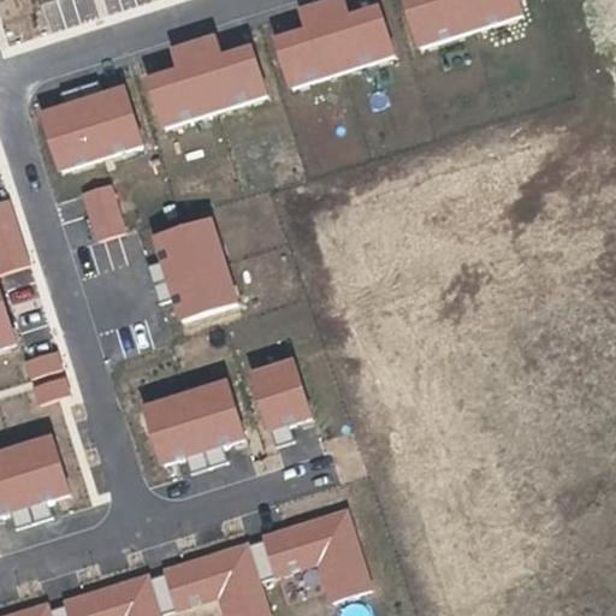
[(300,28),(274,36),(291,87),(391,54),(375,7),(350,16),(344,0),(319,0),(300,7),(300,28)]
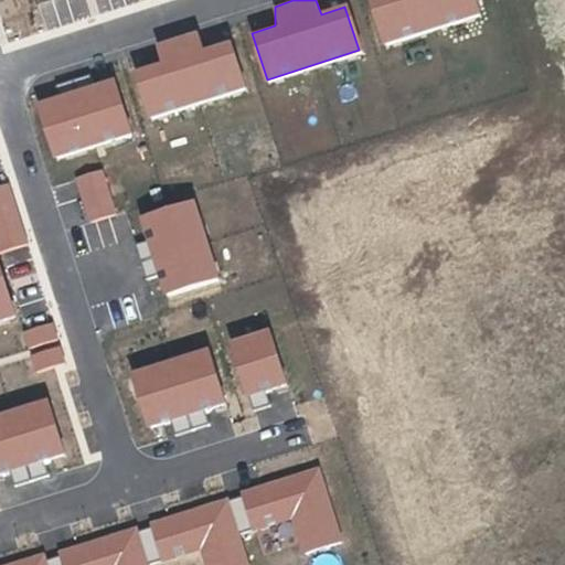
[(371,0),(384,44),(479,17),(473,0),(371,0)]
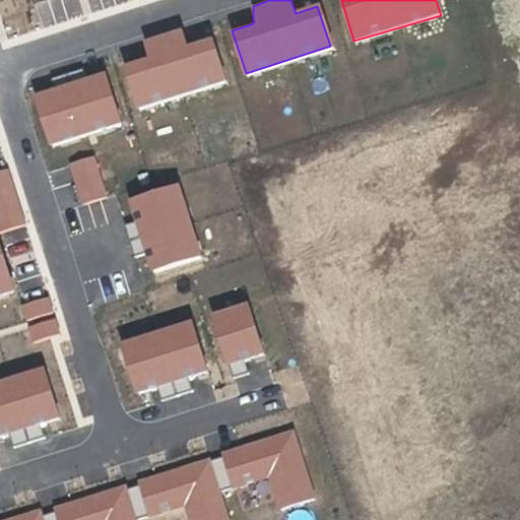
[(148,55),(120,65),(136,112),(226,80),(211,37),(185,45),(180,28),(143,41),(148,55)]
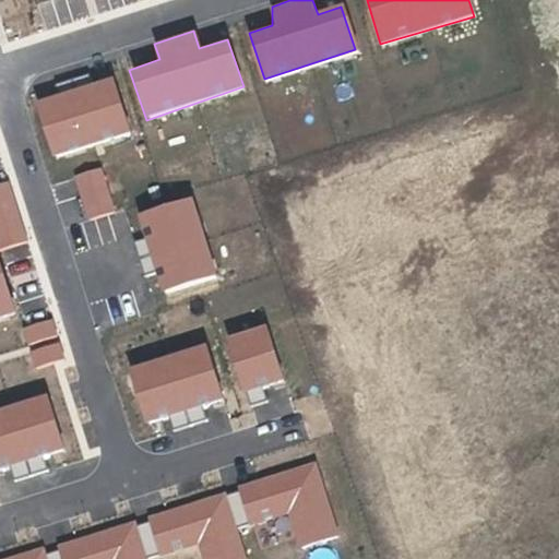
[(111,75),(37,96),(55,157),(128,137),(111,75)]
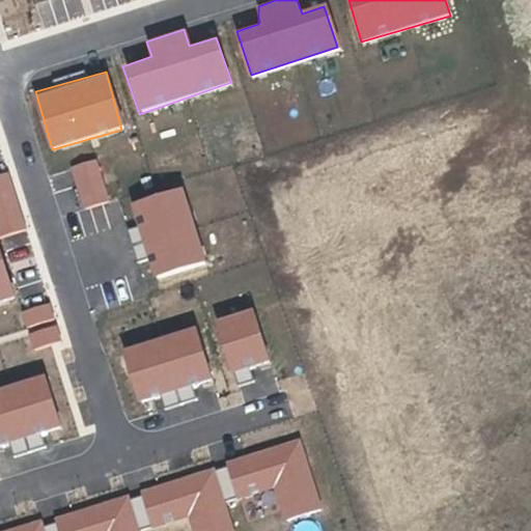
[(98,158),(73,166),(85,206),(110,199),(98,158)]
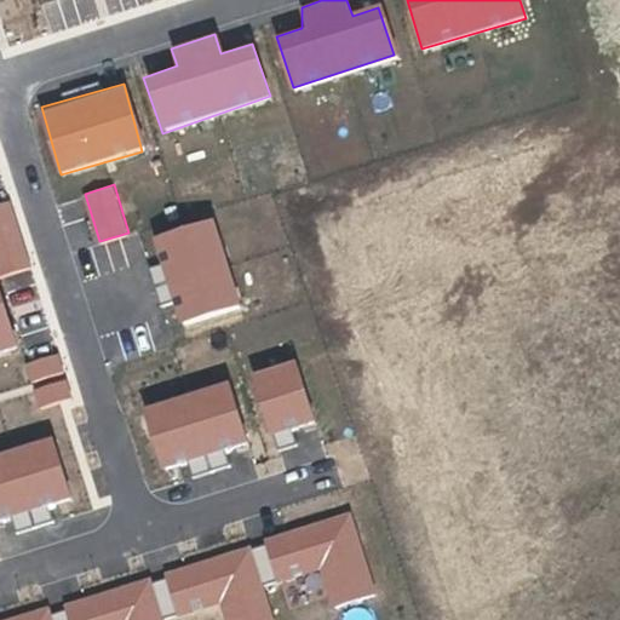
[(9,201),(0,204),(0,271),(3,279),(30,269),(9,201)]
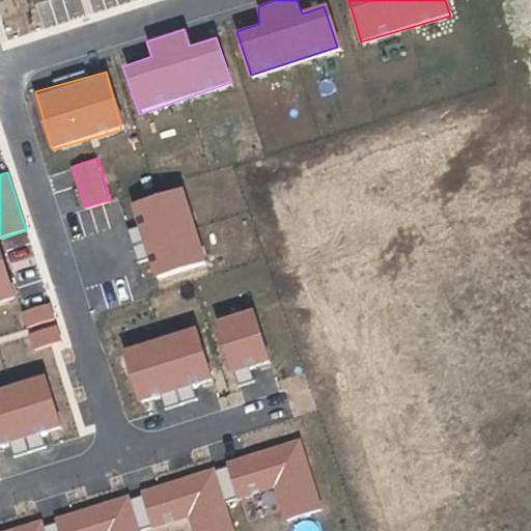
[(162,275),(207,260),(185,187),(139,201),(162,275)]
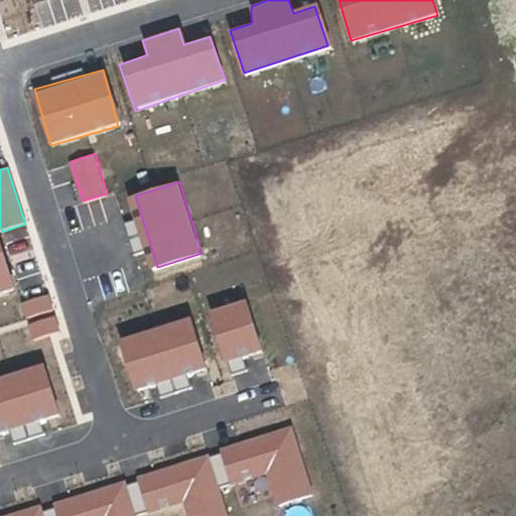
[(0,246),(0,293),(14,289),(0,246)]
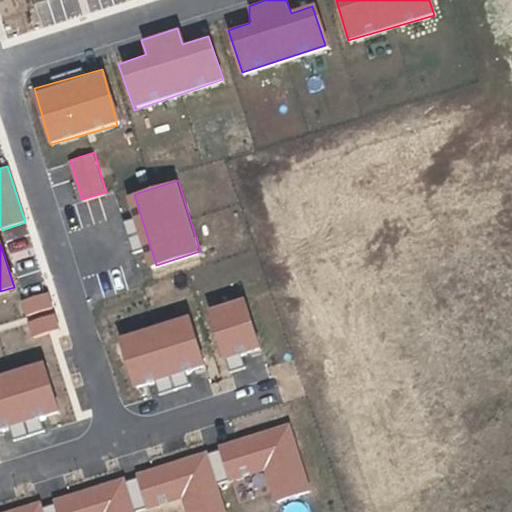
[(47,293),(24,300),(28,315),(51,308),(47,293)]
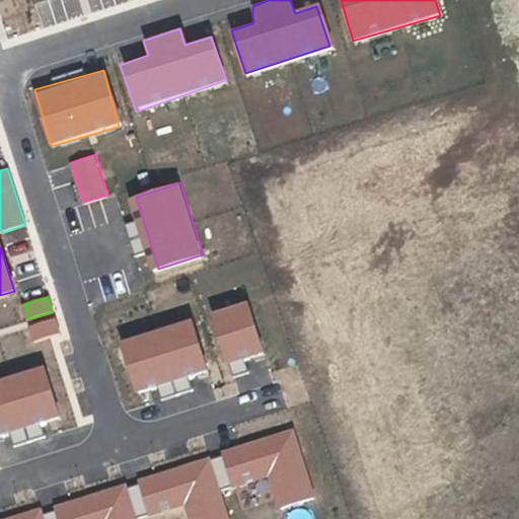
[(248,303),(214,313),(228,363),(263,354),(248,303)]
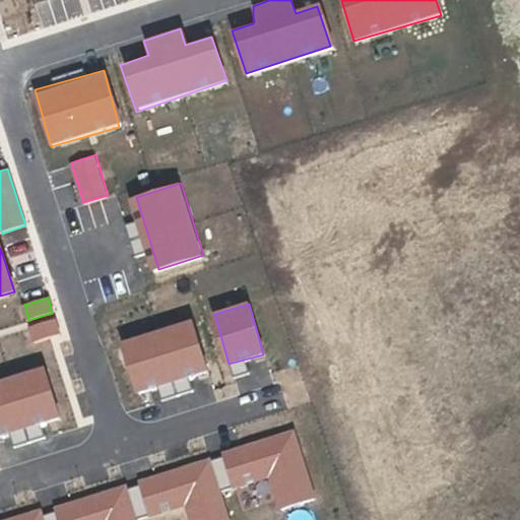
[(56,319),(31,326),(37,341),(60,334),(56,319)]
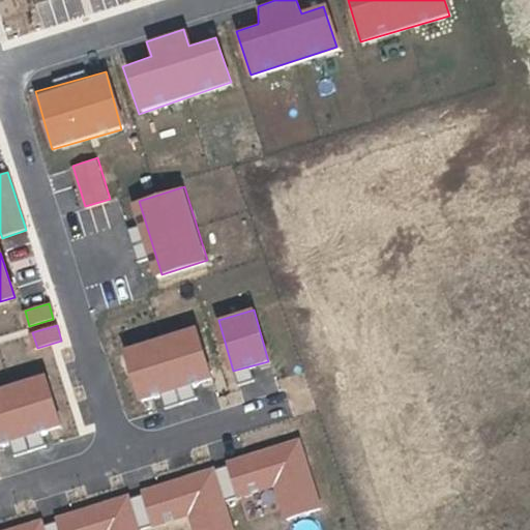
[(195,325),(125,349),(142,398),(211,374),(195,325)]
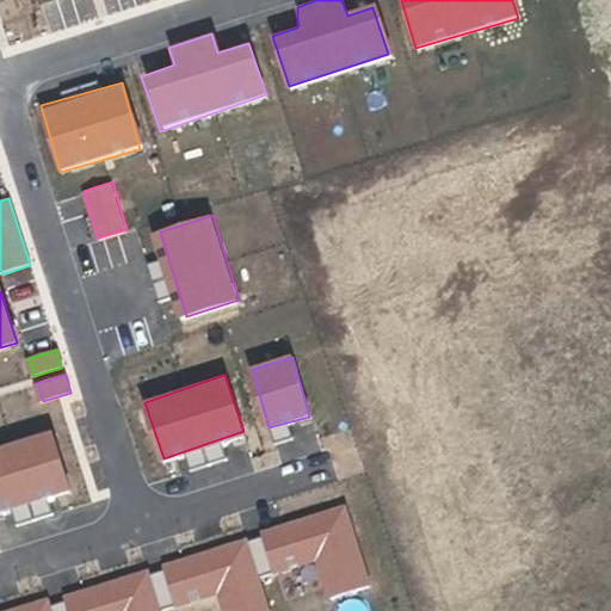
[(48,430),(0,445),(0,508),(67,487),(48,430)]
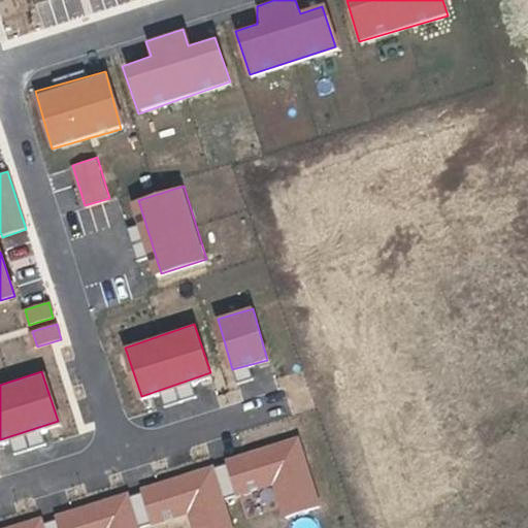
[(299,436),(230,456),(241,493),(275,483),(286,516),(319,505),(299,436)]
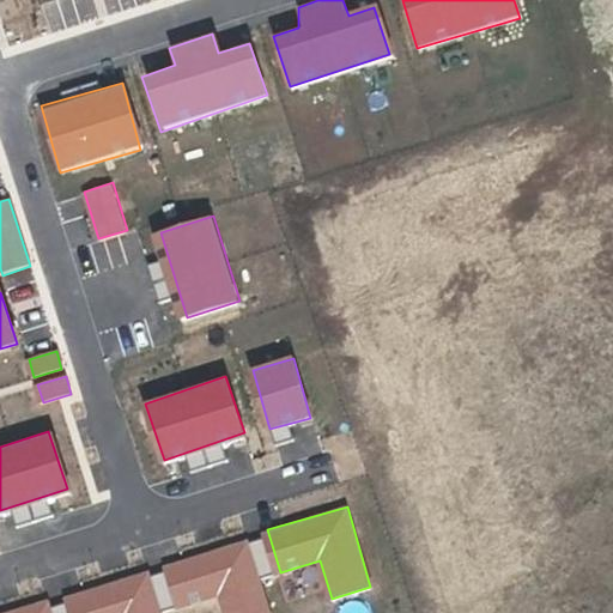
[(268,612),(248,542),(168,565),(181,607),(220,596),(225,612),(268,612)]
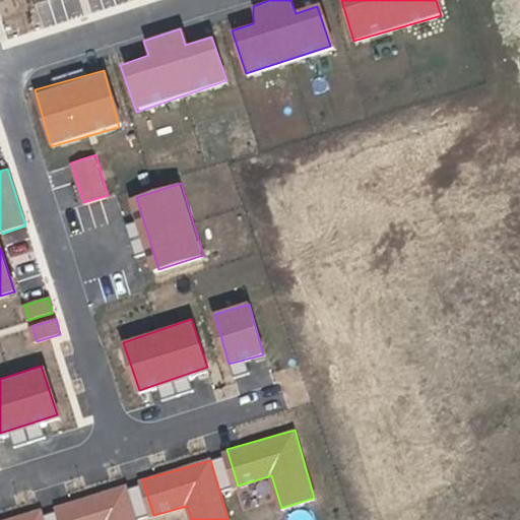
[(136,519),(126,485),(59,505),(63,519),(136,519)]
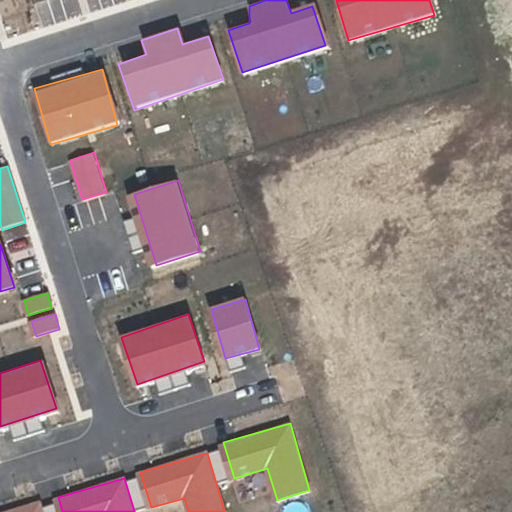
[(43,511),(40,501),(0,511),(43,511)]
